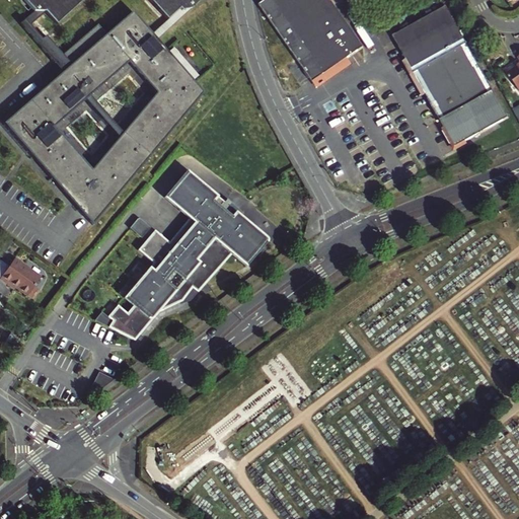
[(28,0),(26,1),(38,13),(50,14),(62,27),(89,0),(28,0)]
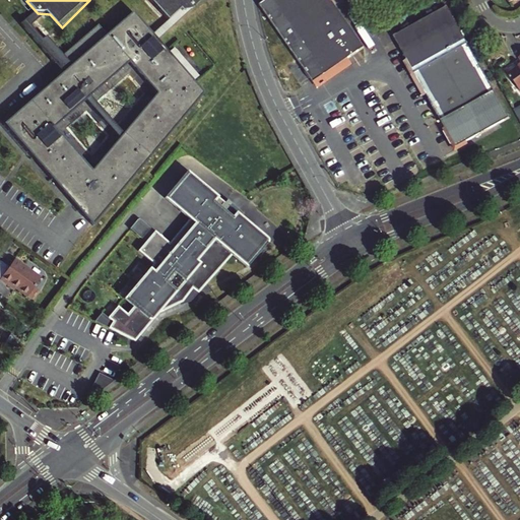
[(152,0),(171,19),(178,12),(180,14),(194,8),(202,0),(152,0)]
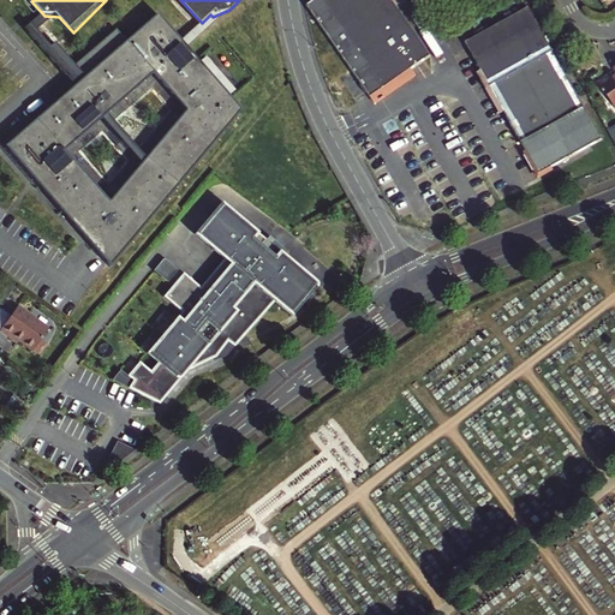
[(395,3),(393,0),(318,0),(310,6),(372,100),(415,71),(434,58),(395,3)]
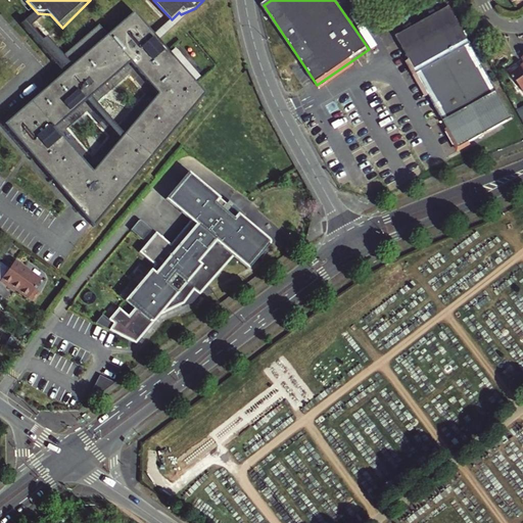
[(410,61),(418,76),(446,59),(471,45),(449,7),(396,38),(410,61)]
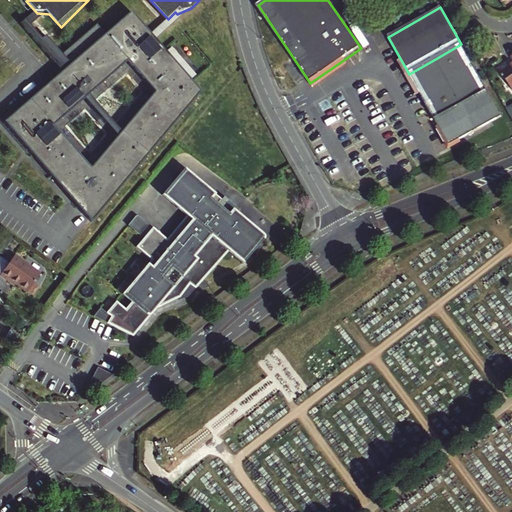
[(67,69),(21,109),(5,124),(92,224),(202,94),(186,77),(162,50),(130,14),(100,40),(92,30),(81,39),(58,59),(67,69)]
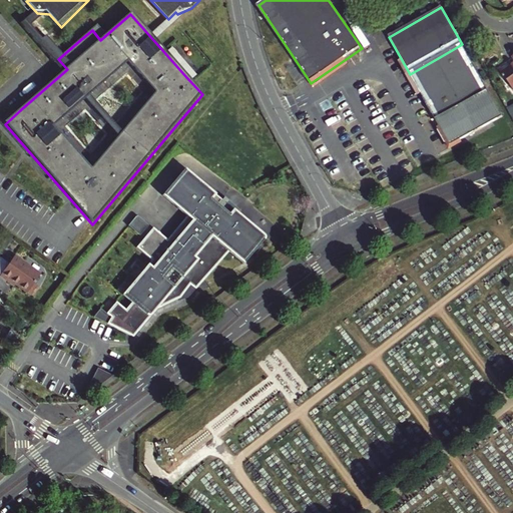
[(435,118),(486,88),(462,44),(438,58),(410,74),(421,94),(435,118)]
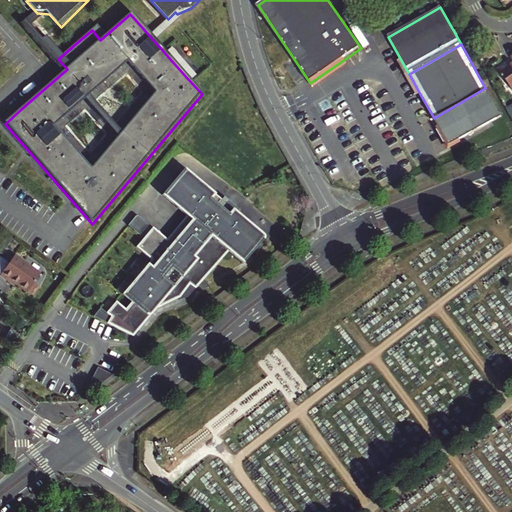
[(497,68),(511,89),(511,88),(511,53),(511,55),(511,62),(510,64),(507,61),(497,68)]
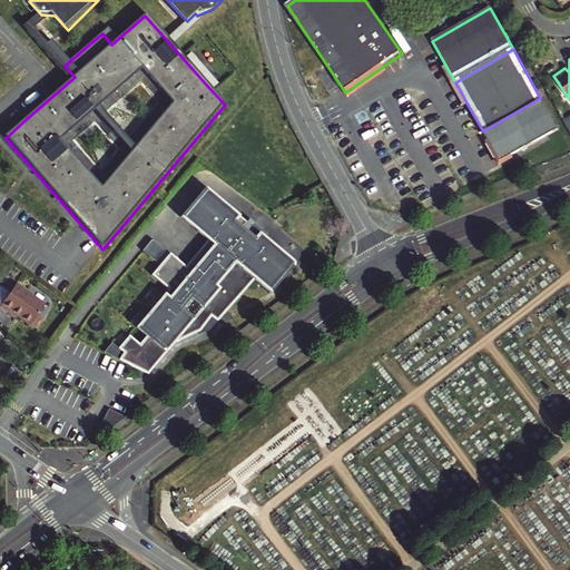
[(384,66),(345,92),(350,98),(389,72),(384,66)]
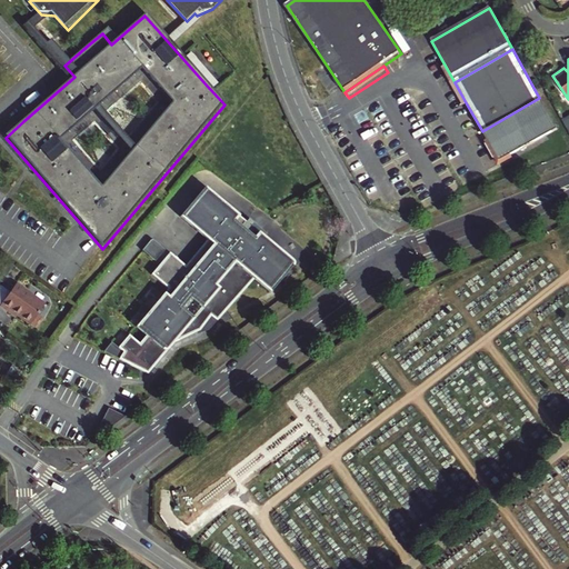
[(455,82),(446,67),(442,69),(451,85),(455,82)]
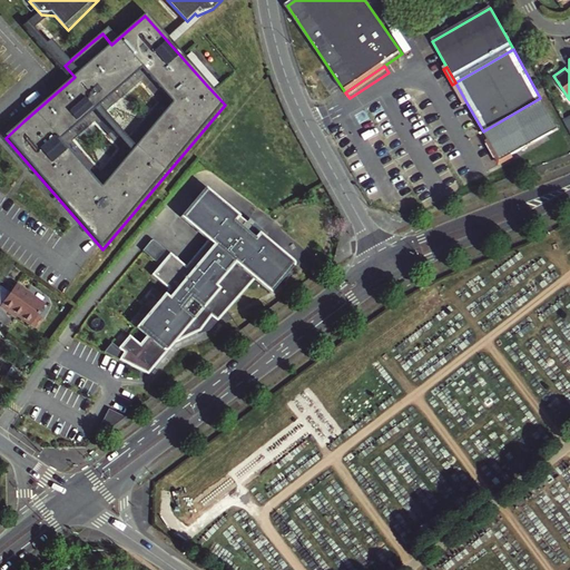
[(455,82),(452,85),(464,107),(468,105),(455,82)]
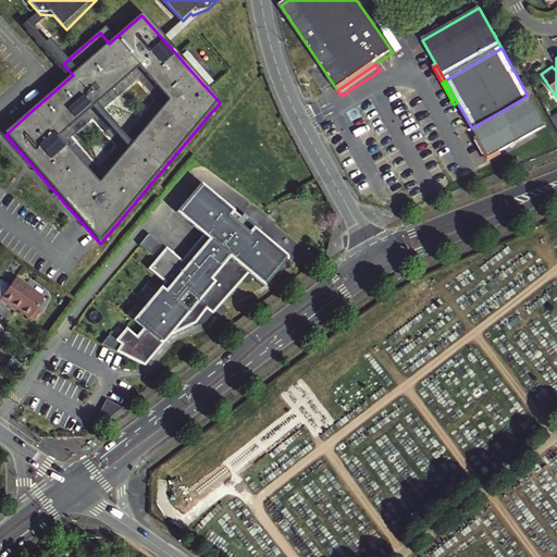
[(528,96),(472,128),(487,157),(544,126),(528,96)]
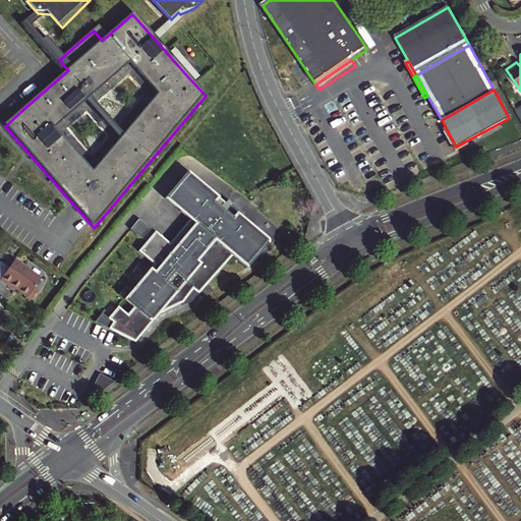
[(109,329),(134,342),(159,314),(182,302),(186,297),(192,300),(232,255),(246,268),(268,243),(268,241),(267,239),(237,213),(231,221),(227,217),(219,211),(225,204),(187,172),(165,199),(189,220),(169,243),(155,232),(138,251),(154,265),(124,300),(133,307),(127,314),(118,307),(109,320),(113,323),(109,329)]
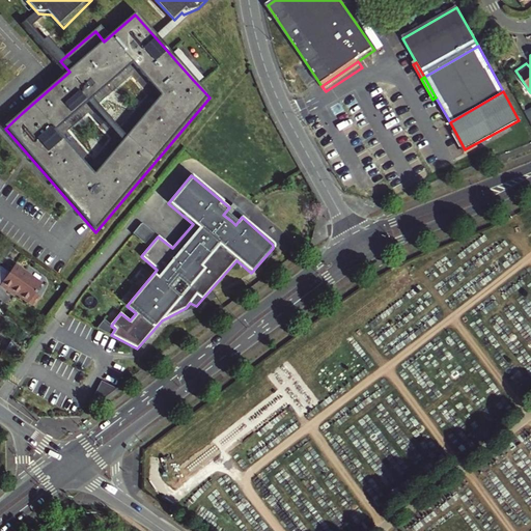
[(238,214),(229,207),(223,215),(231,221),(238,214)]
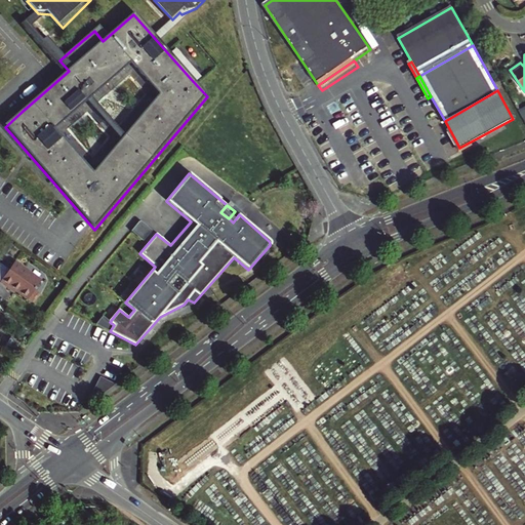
[(139,223),(131,232),(144,241),(152,231),(142,221),(139,223)]
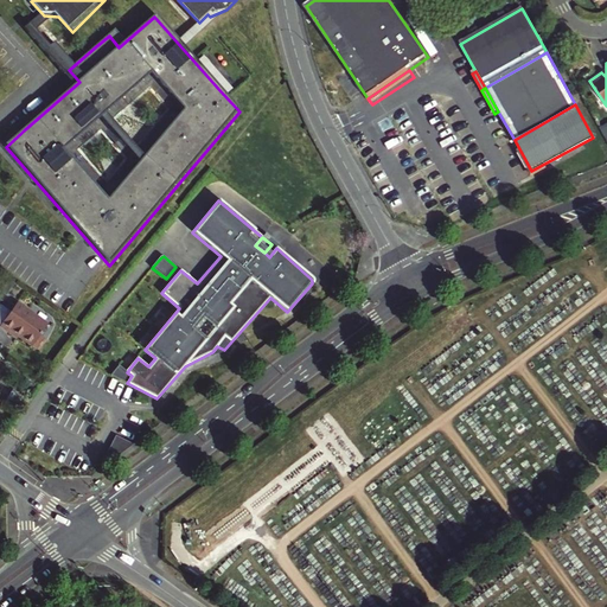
[(17,304),(0,326),(13,336),(14,333),(32,346),(48,325),(17,304)]
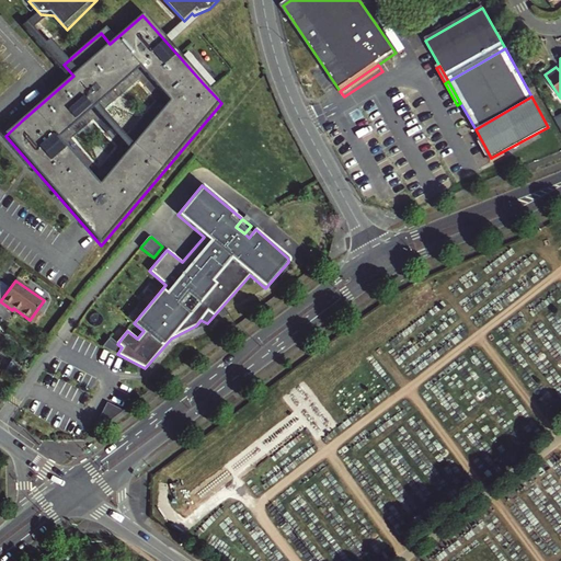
[(117,354),(122,347),(117,344),(110,338),(102,347),(117,354)]
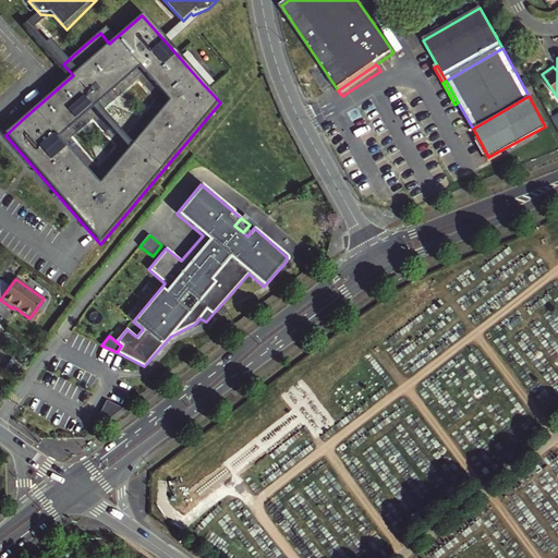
[(100,415),(112,421),(120,405),(108,400),(100,415)]
